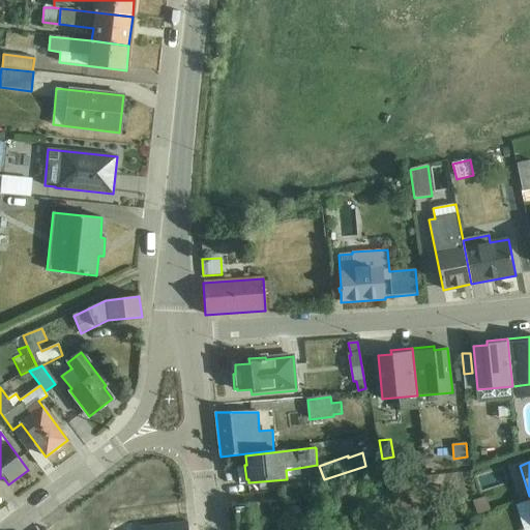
[(324,482),(282,489),(283,503),(327,495),(324,482)]
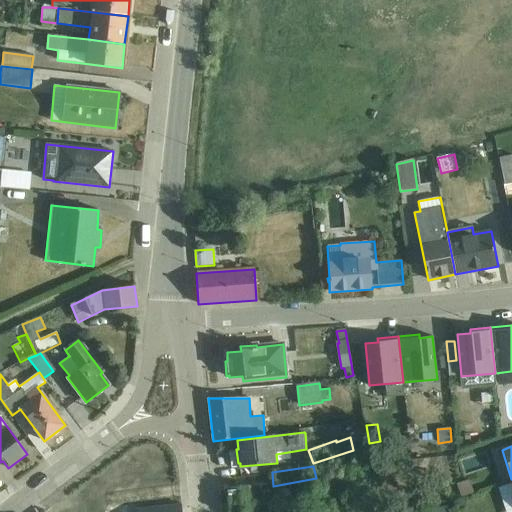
[(469,480),(457,484),(462,497),(473,493),(469,480)]
